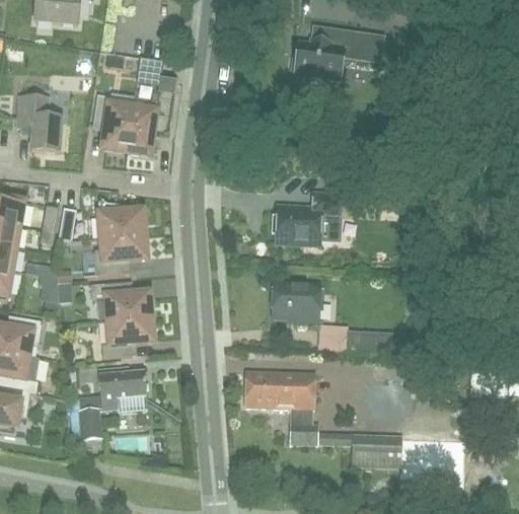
[(36,0),(34,19),(78,22),(80,0),(36,0)]
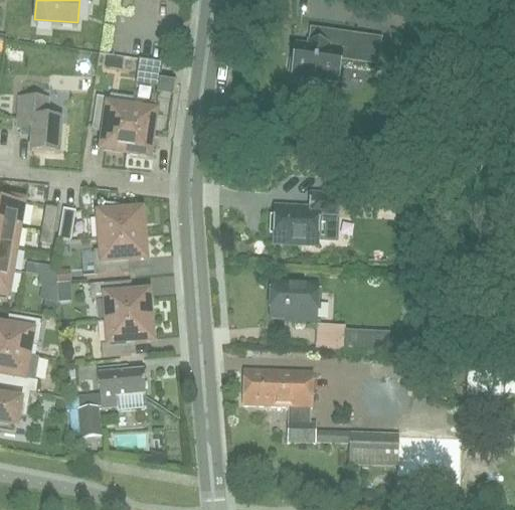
[(330,28),(311,26),(309,44),(297,42),(296,53),(292,53),(289,69),(293,69),(293,72),(305,74),(304,78),(323,81),(324,77),(337,79),(341,55),(377,60),(381,36),(352,31),(352,35),(330,31),(330,28)]
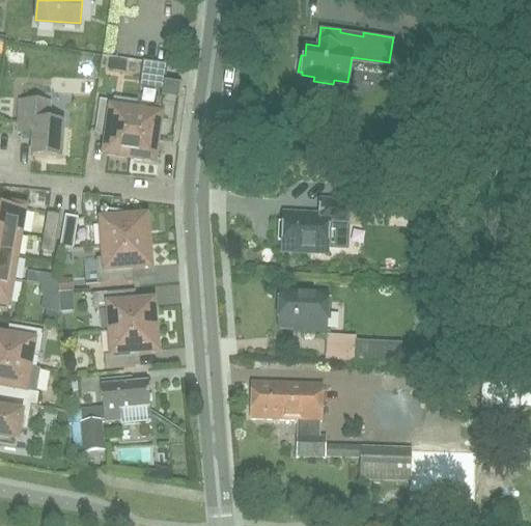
[(112,57),(110,67),(124,70),(126,59),(112,57)]
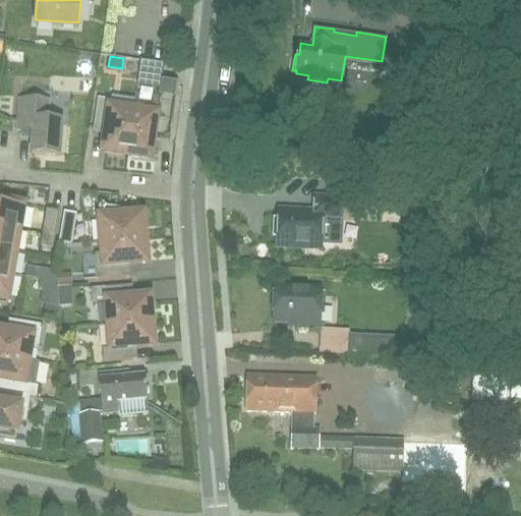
[(140,57),(138,70),(163,74),(165,61),(140,57)]
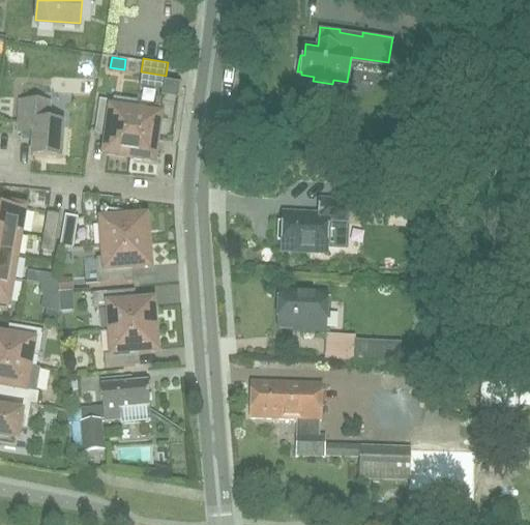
[(136,111),(129,154),(160,159),(164,137),(174,138),(181,82),(163,79),(159,106),(148,104),(147,112),(136,111)]
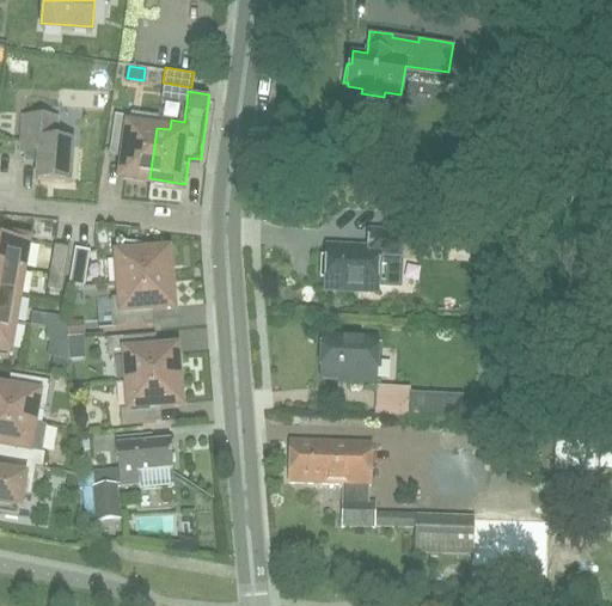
[(73,138),(54,136),(55,114),(23,111),(20,147),(38,148),(36,177),(71,179),(73,138)]
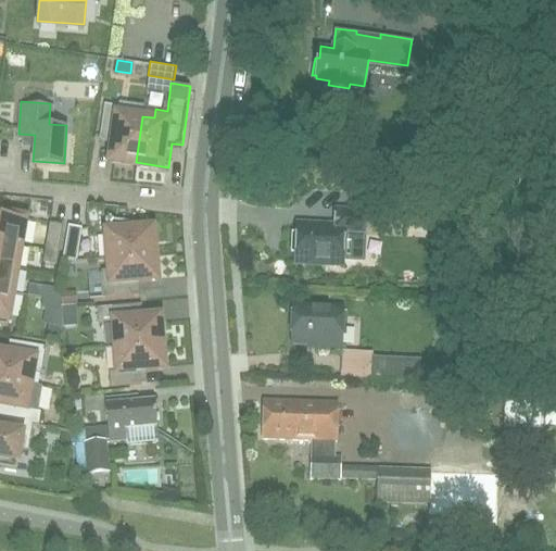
[(136,162),(142,116),(117,113),(118,104),(104,102),(100,133),(113,135),(110,159),(136,162)]
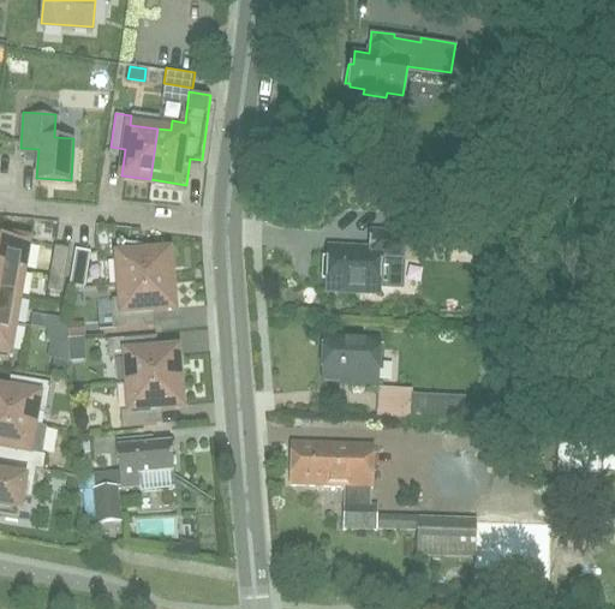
[(0,262),(22,267),(27,236),(1,231),(3,222),(0,222),(0,262)]
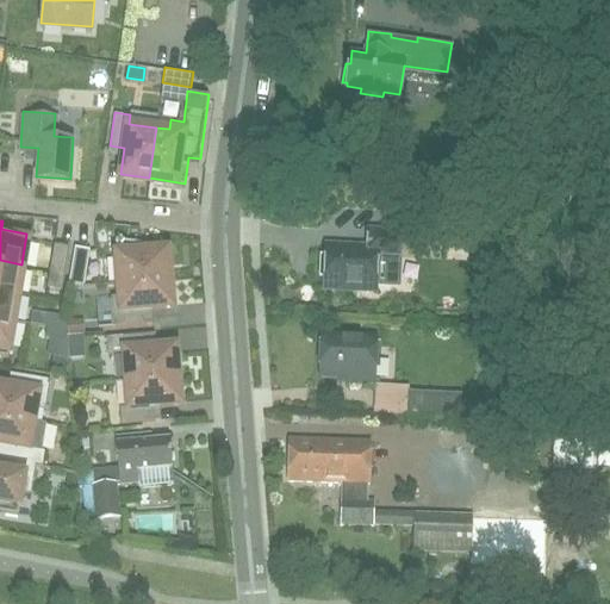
[(418,222),(418,241),(443,243),(443,223),(418,222)]
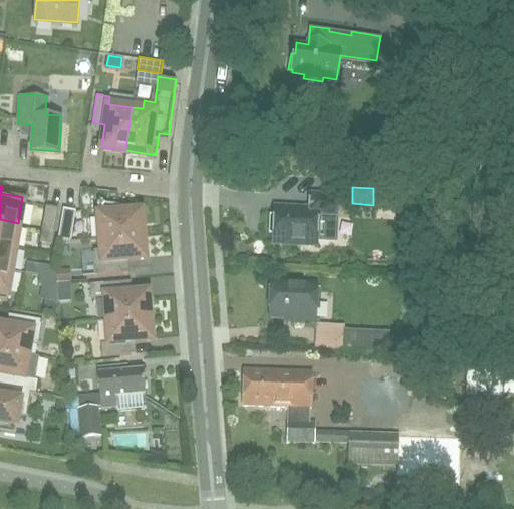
[(273,203),(272,239),(315,242),(316,214),(336,215),(337,191),(307,189),(306,205),(273,203)]
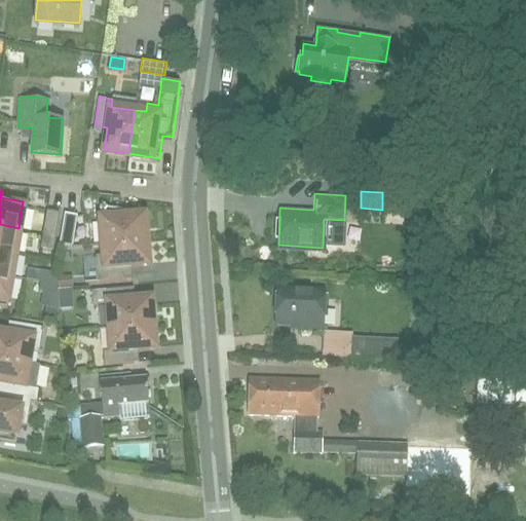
[(103,242),(146,238),(145,214),(122,216),(121,208),(100,206),(103,242)]
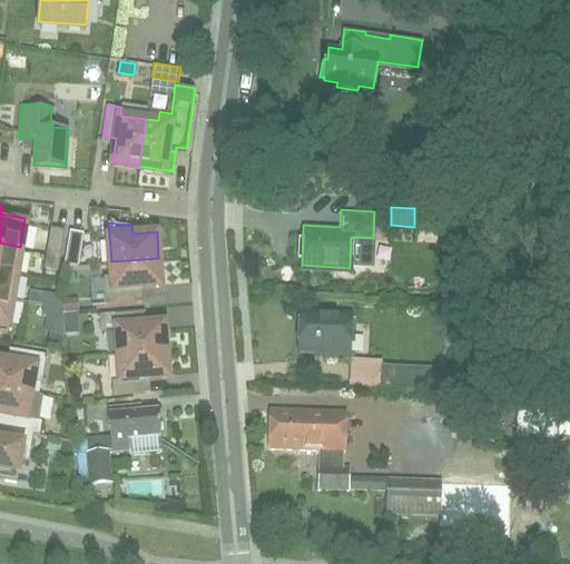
[(51,224),(47,251),(59,254),(65,226),(51,224)]
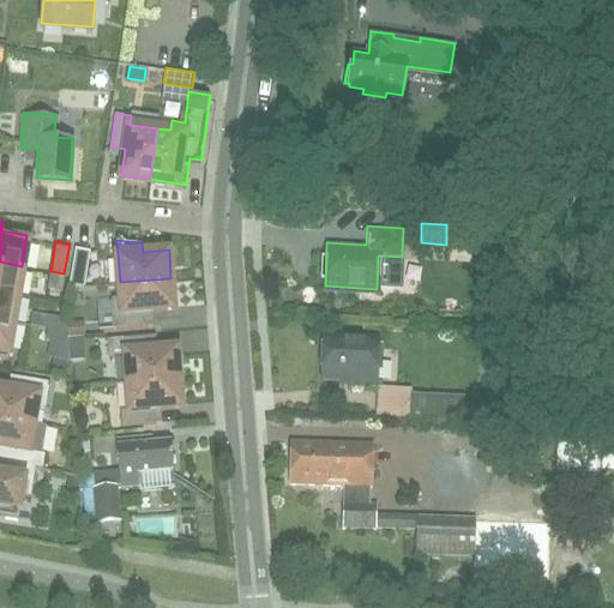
[(90,248),(74,245),(68,284),(85,283),(90,248)]
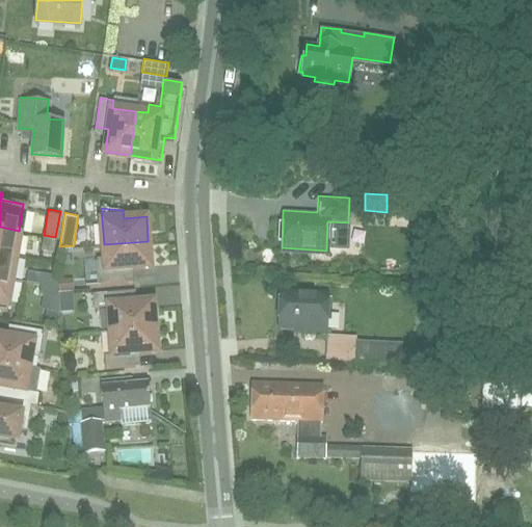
[(19,231),(0,227),(0,251),(15,254),(19,231)]
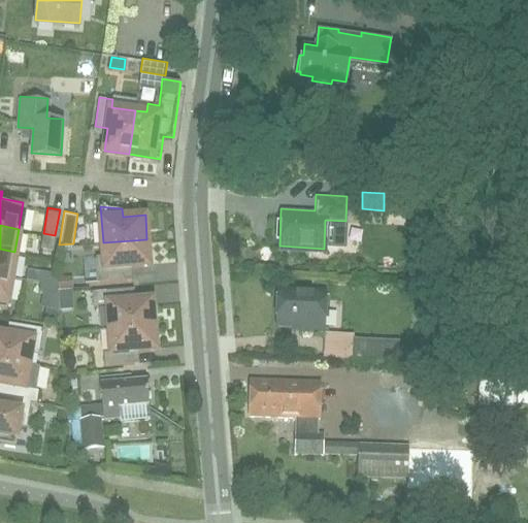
[(55,235),(43,233),(41,246),(53,248),(55,235)]
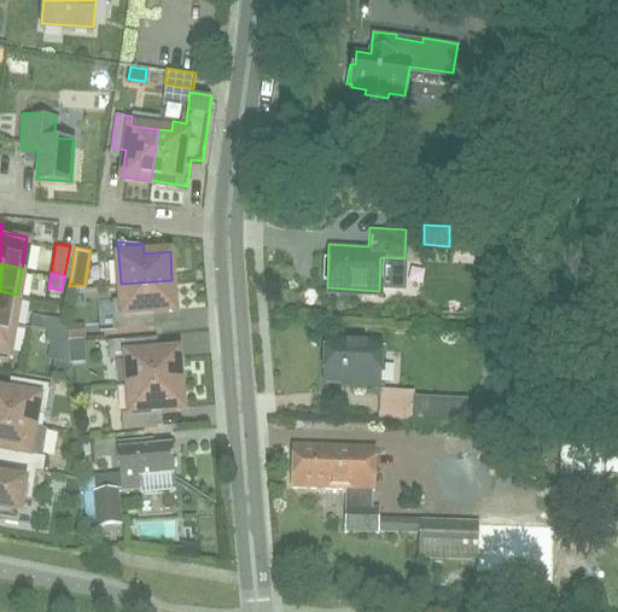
[(172,280),(121,284),(122,297),(112,298),(115,328),(150,325),(149,310),(174,308),(172,280)]
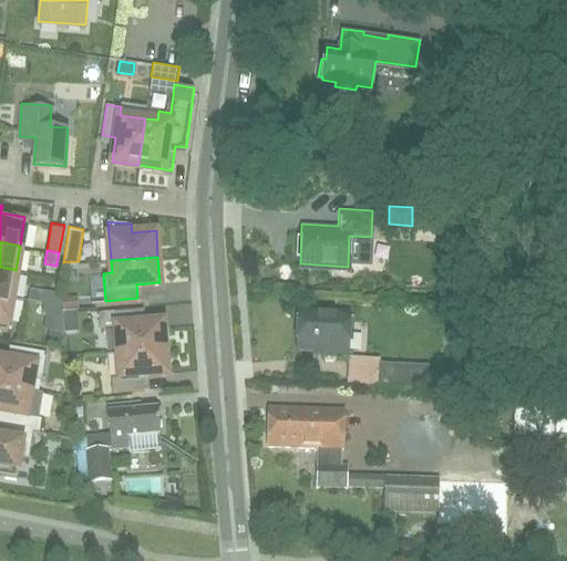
[(16,270),(0,267),(0,292),(11,295),(16,270)]
